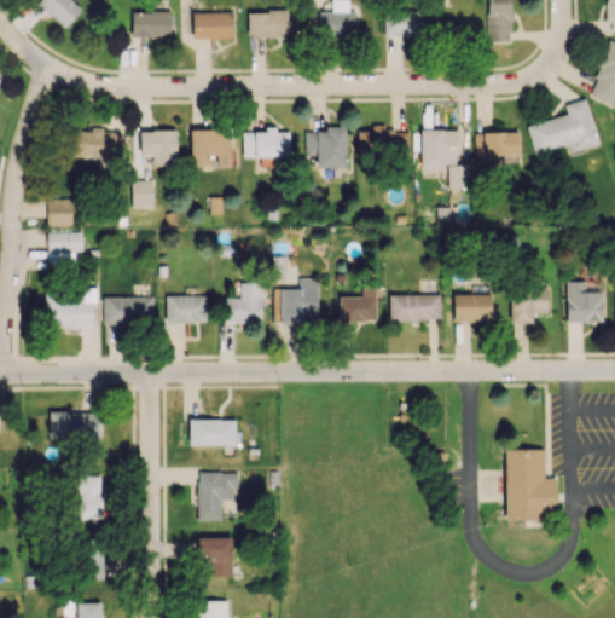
[(67,29),(86,9),(76,0),(44,0),(40,4),(67,29)]
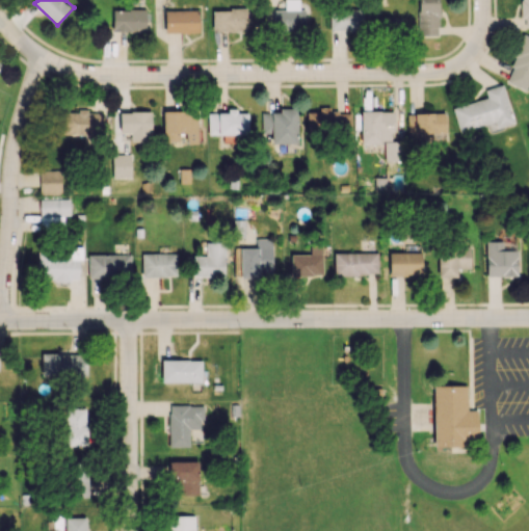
[(300,0),(287,0),(287,10),(276,11),(276,31),(311,31),(311,10),(301,11),(300,0)]
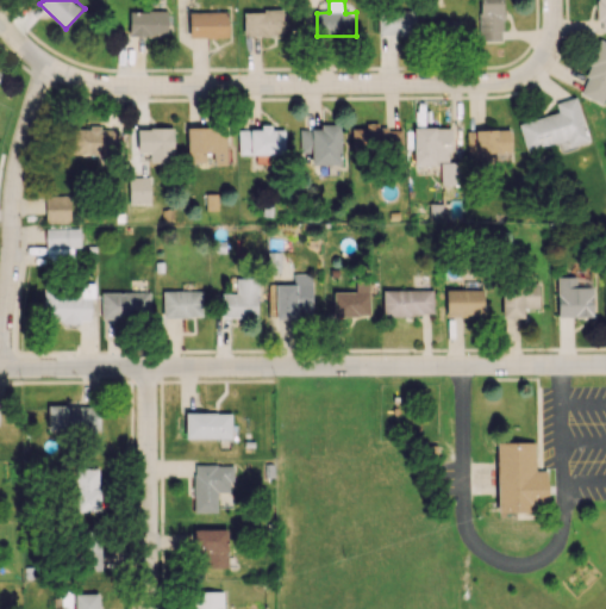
[(504,0),(481,0),(482,43),(505,43),(504,0)]
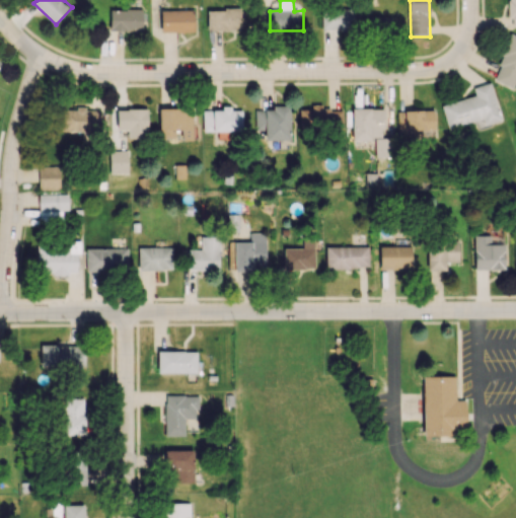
[(145,10),(112,10),(112,31),(144,32),(145,10)]
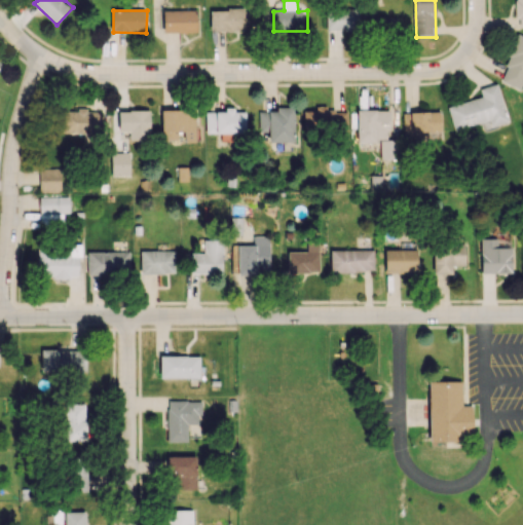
[(213,32),(247,32),(246,10),(212,11),(213,32)]
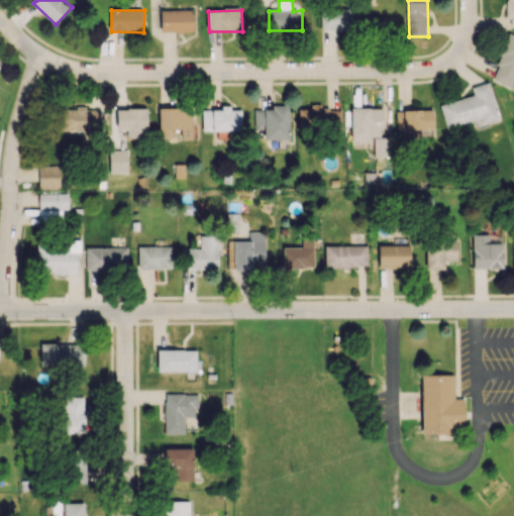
[(355,10),(322,11),(322,30),(356,30),(355,10)]
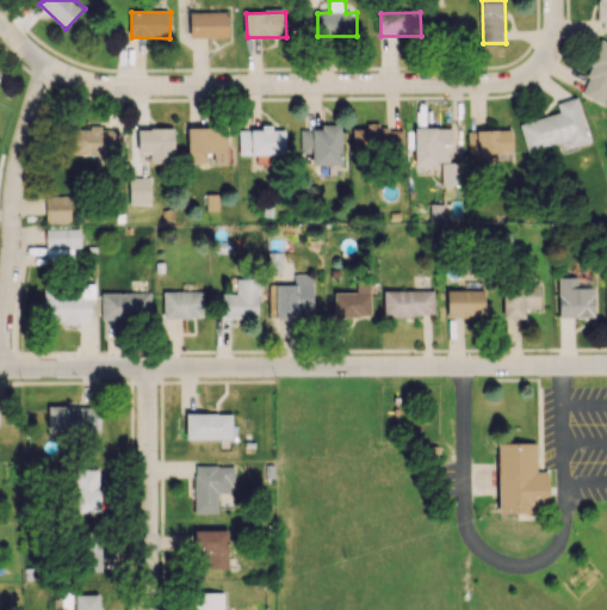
[(230,13),(191,13),(191,39),(230,38),(230,13)]
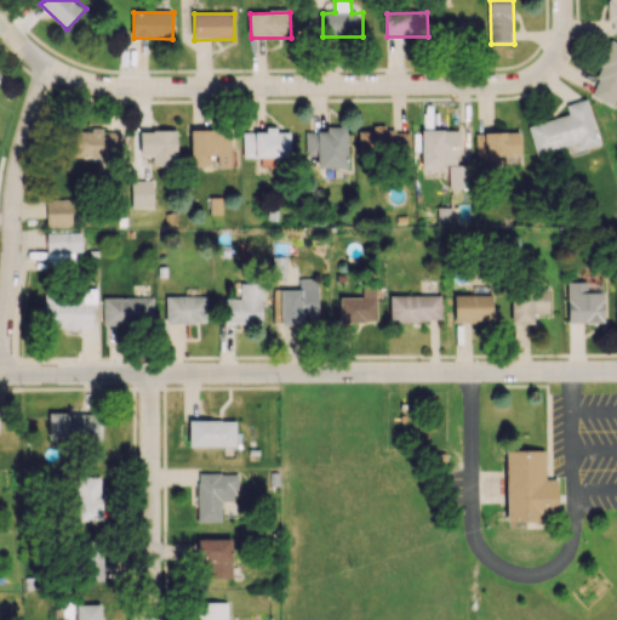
[(616,43),(615,43),(589,96),(615,107),(616,103),(616,43)]
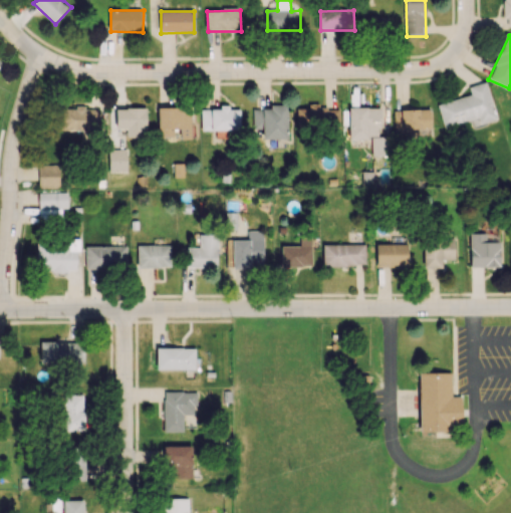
[(440,104),(446,129),(480,118),(481,124),(498,119),(488,82),(471,87),(473,95),(440,104)]
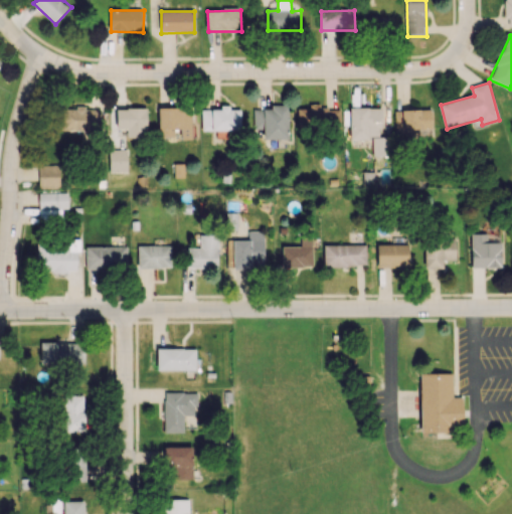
[(299,110),(300,130),(342,130),(342,109),(321,109),(321,105),(311,105),(311,110),(299,110)]
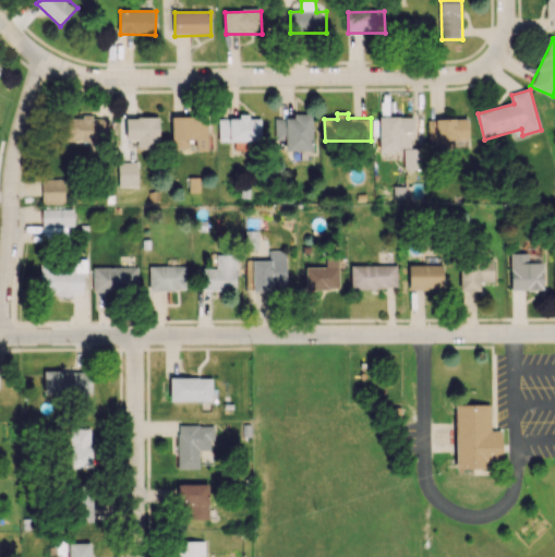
[(297,119),(277,119),(278,152),(315,150),(314,114),(297,114),(297,119)]
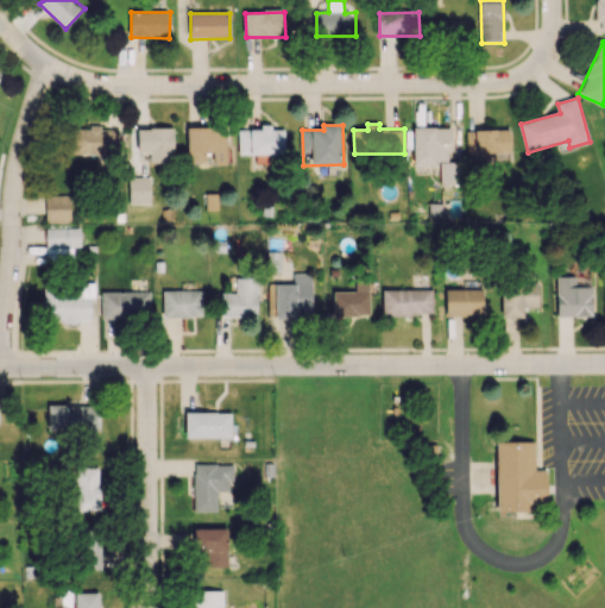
[(240,131),(240,156),(287,155),(287,130),(273,131),(273,126),(263,126),(263,131),(240,131)]
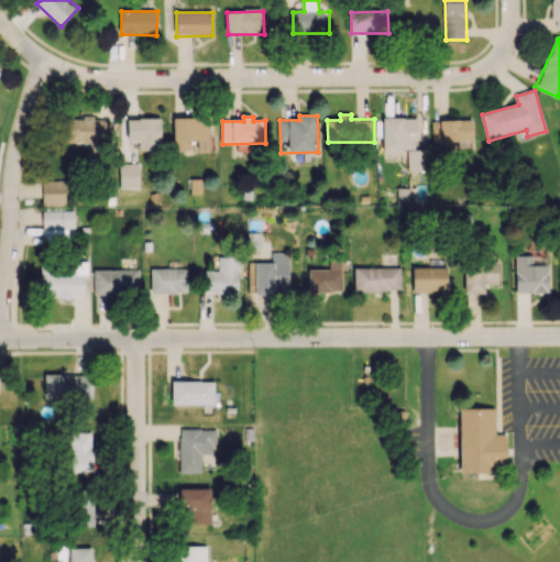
[(112,120),(69,119),(68,143),(112,145),(112,120)]
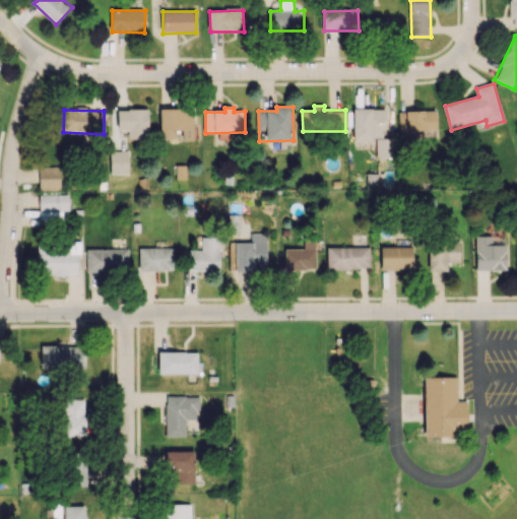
[(195,141),(195,110),(162,110),(162,131),(184,131),(184,141),(195,141)]
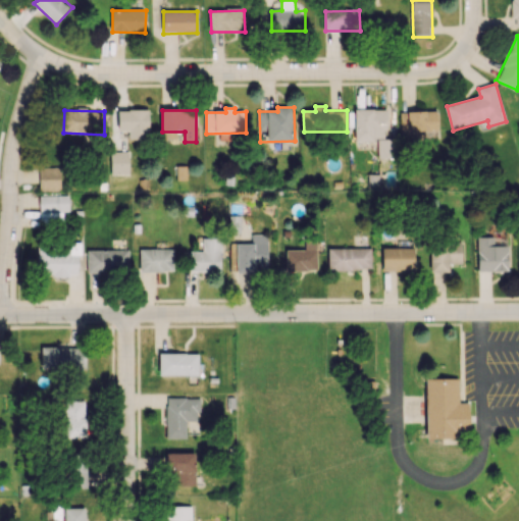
[(388,111),(356,110),(355,141),(387,142),(388,111)]
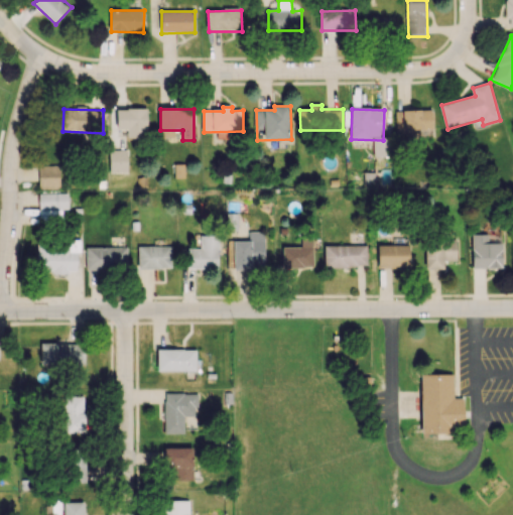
[(148,110),(118,110),(118,120),(113,120),(114,130),(128,130),(128,139),(148,138),(148,110)]
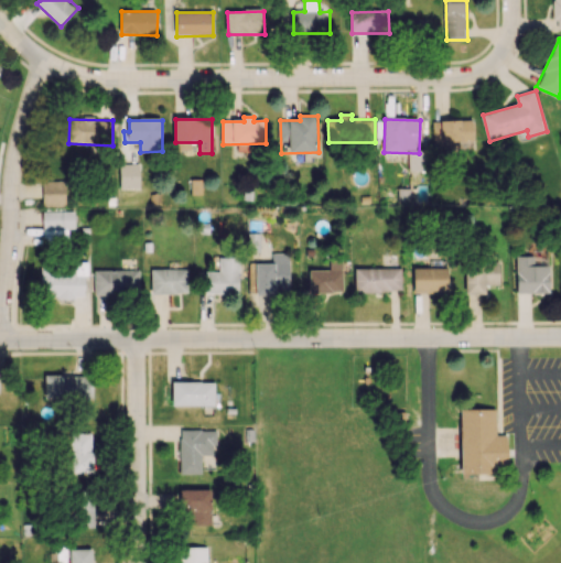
[(435,145),(456,144),(456,148),(461,148),(461,151),(476,151),(475,121),(434,122),(435,145)]
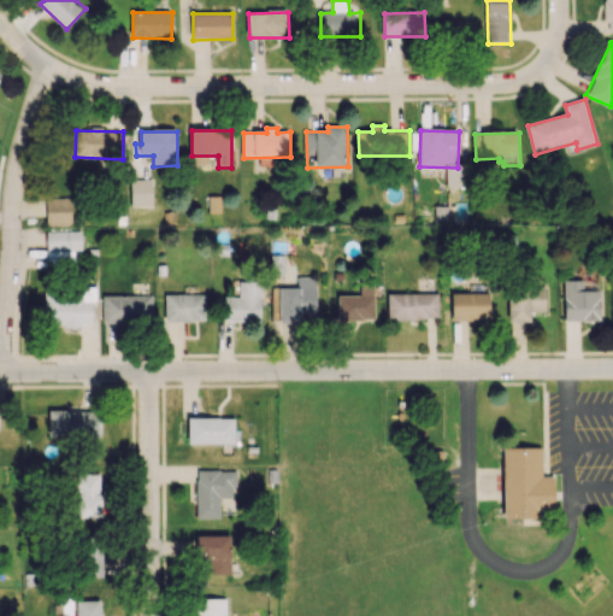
[(449,188),(470,188),(469,165),(448,166),(449,188)]
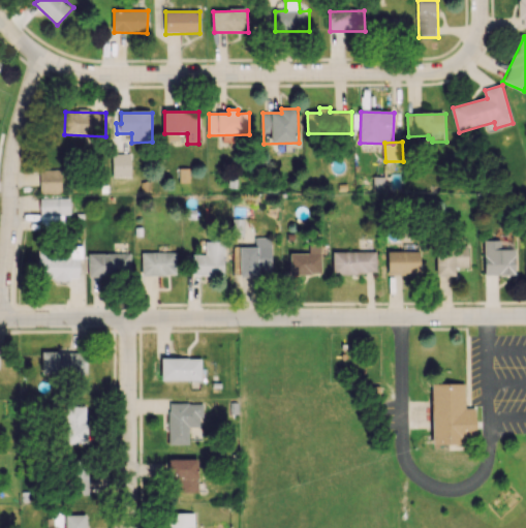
[(115,178),(133,178),(133,154),(114,154),(115,178)]
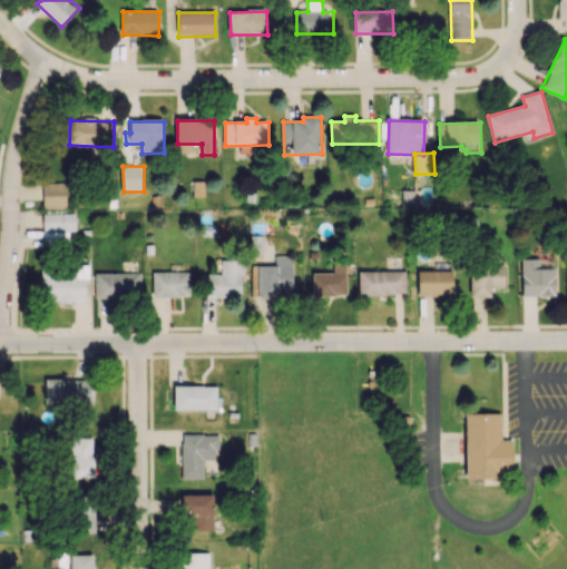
[(68,209),(68,183),(45,184),(46,209),(68,209)]
